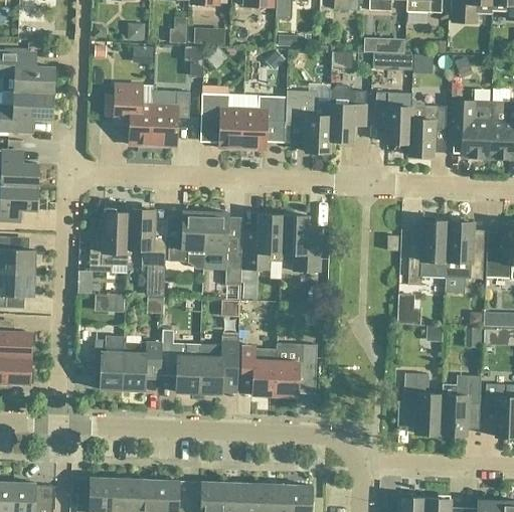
[(276,0),(276,18),(292,18),(292,0),(276,0)]
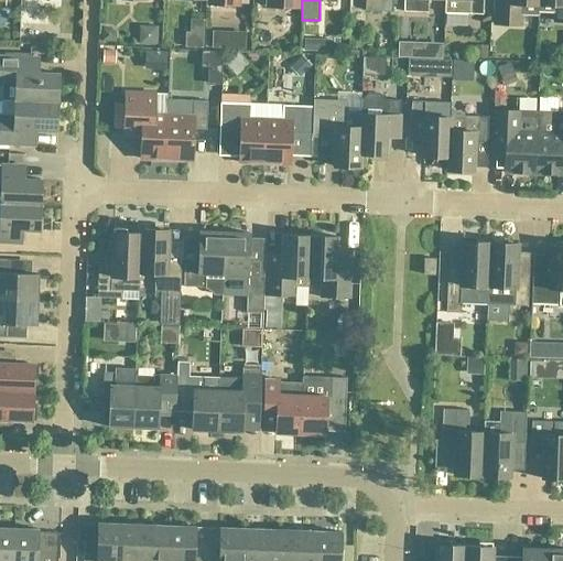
[(365,0),(365,10),(393,11),(393,0),(365,0)]
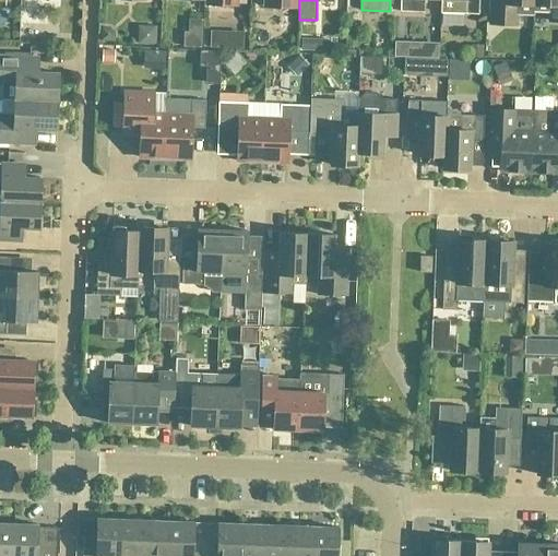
[(401,0),(401,11),(425,11),(426,0),(401,0)]
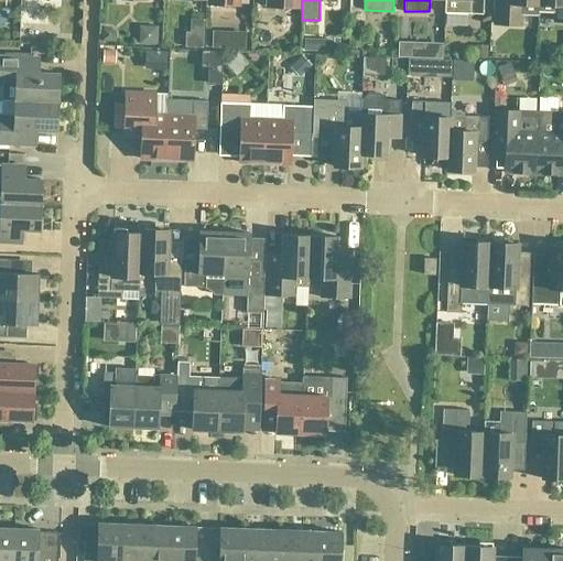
[(445,0),(445,12),(484,13),(484,0),(445,0)]
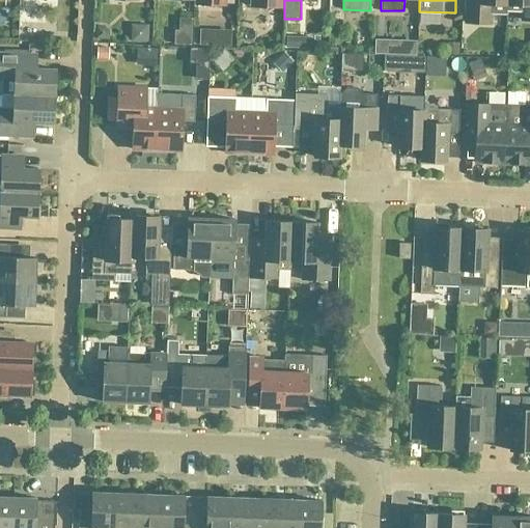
[(466,0),(466,22),(492,23),(492,14),(507,14),(507,10),(507,0),(466,0)]
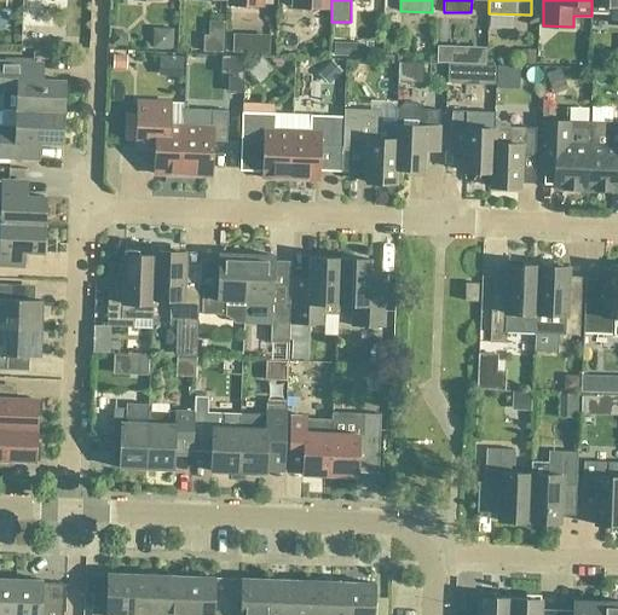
[(591,0),(591,12),(610,12),(608,22),(617,22),(617,0),(591,0)]
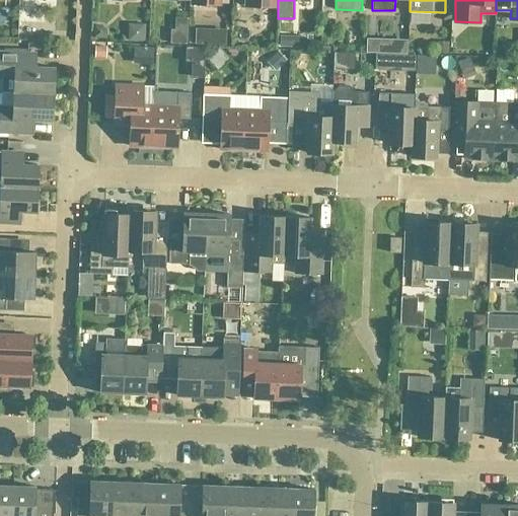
[(517,29),(504,30),(504,53),(517,52),(517,29)]
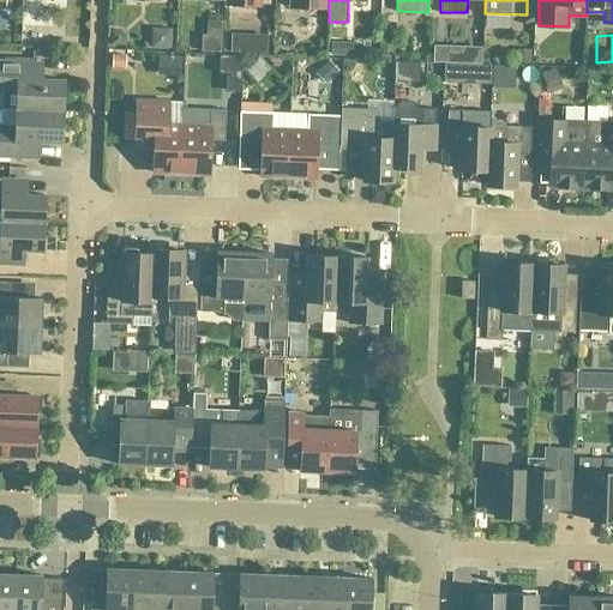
[(42,62),(0,60),(0,90),(6,90),(5,108),(17,109),(62,110),(64,79),(41,78),(42,62)]
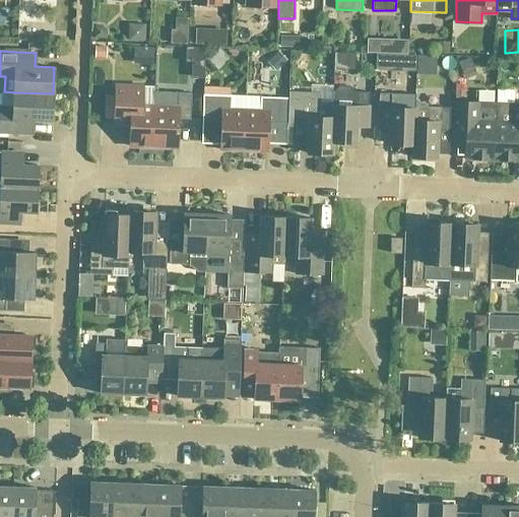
[(415,55),(377,54),(377,69),(414,70),(415,55)]
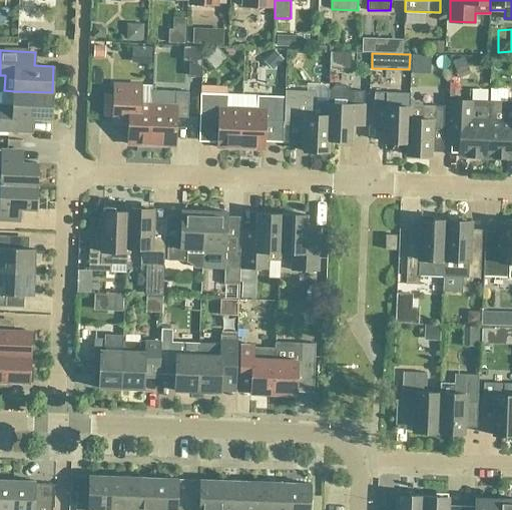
[(150,144),(152,103),(140,103),(141,84),(114,83),(113,125),(129,125),(128,143),(150,144)]
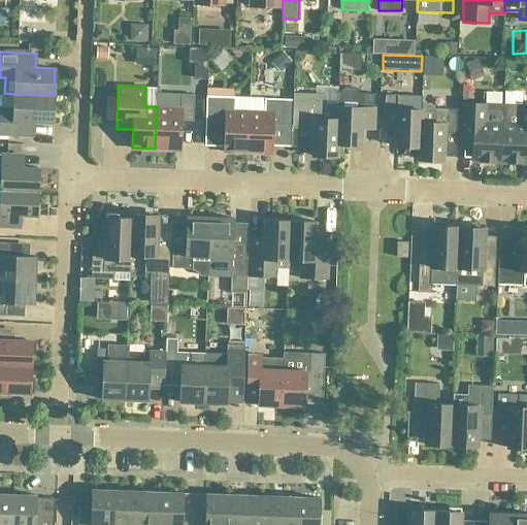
[(374,128),(375,93),(361,93),(357,88),(344,87),(340,92),(338,92),(338,103),(337,119),(338,119),(337,143),(361,144),(362,128),(374,128)]
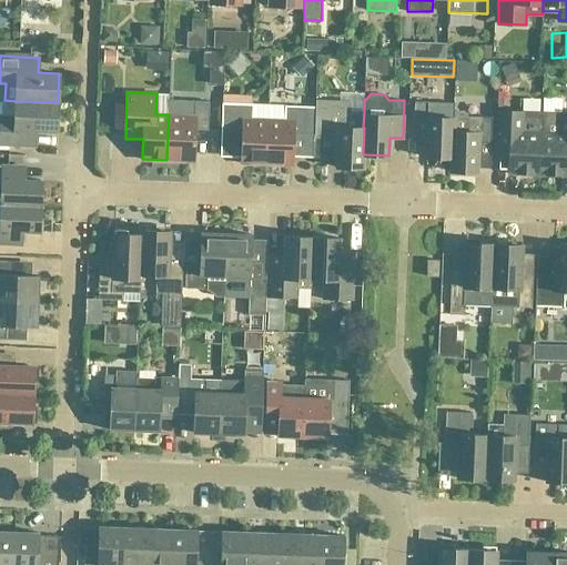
[(169,114),(166,160),(194,161),(195,129),(209,130),(210,101),(169,99),(169,114)]
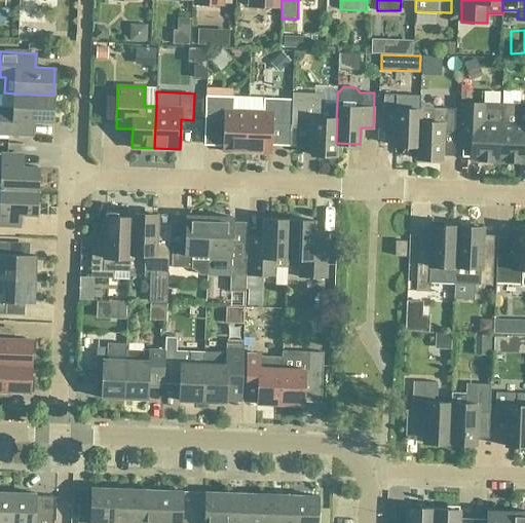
[(336,118),(337,103),(325,102),(325,94),(293,91),(292,99),(291,123),(291,126),(301,126),(312,138),(311,154),(336,155),(336,143),(337,118),(336,118)]
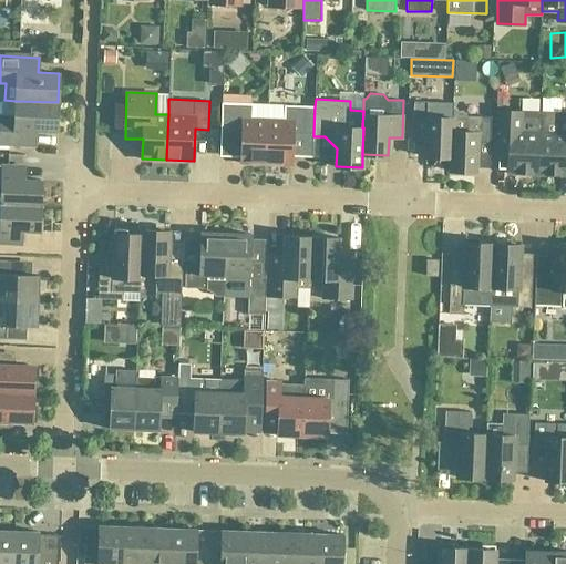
[(58,102),(16,101),(14,116),(0,115),(0,143),(35,145),(35,130),(57,131),(58,102)]
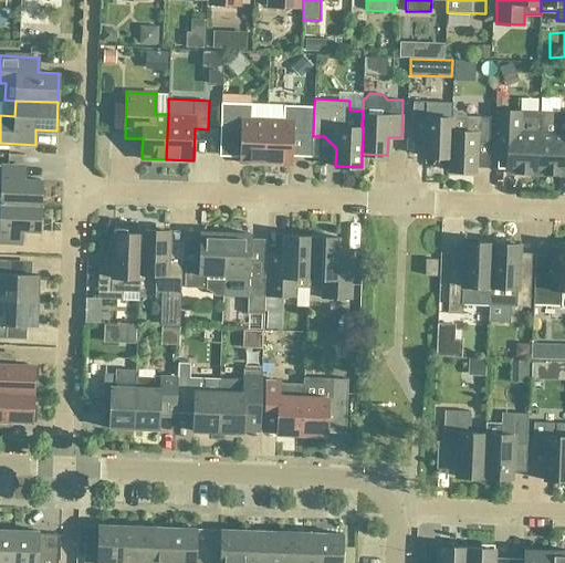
[(412,127),(412,138),(425,138),(425,156),(450,157),(451,131),(452,115),(453,102),(438,102),(414,101),(412,127)]
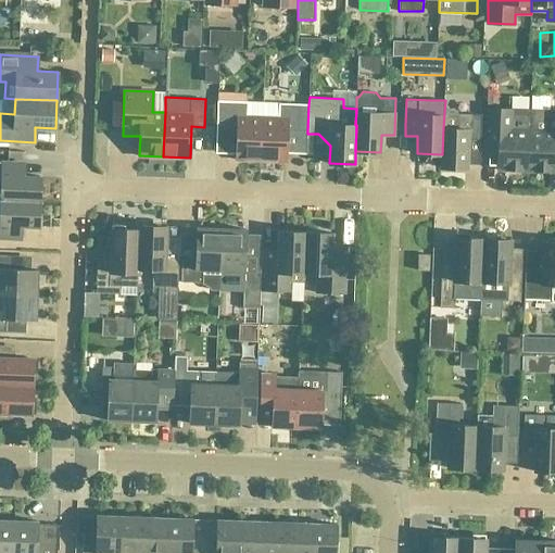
[(261,160),(263,116),(247,116),(248,102),(218,101),(217,127),(237,127),(236,160),(261,160)]
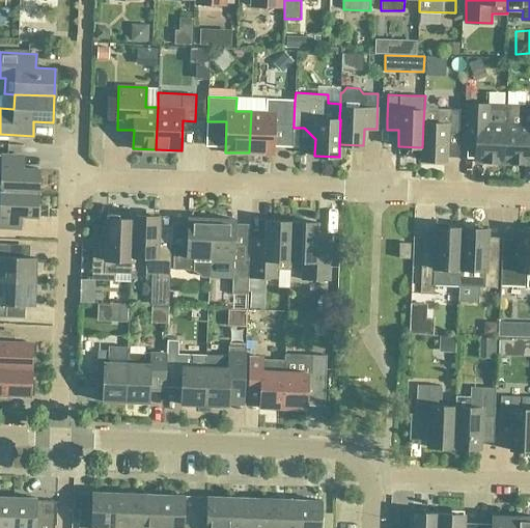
[(267,112),(251,111),(249,153),(274,154),(275,123),(294,124),(295,100),(267,99),(267,112)]
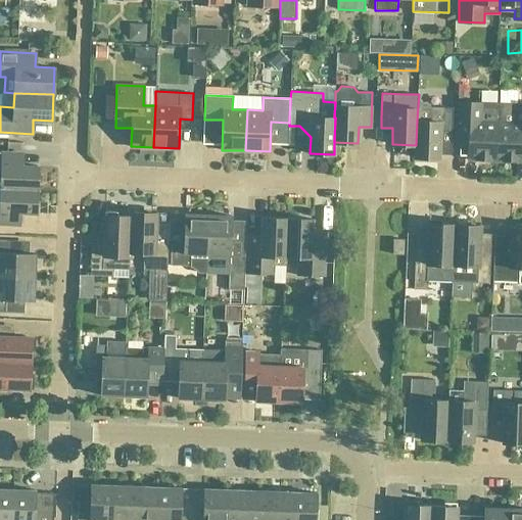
[(468,159),(496,160),(499,105),(499,103),(458,101),(456,154),(468,155),(468,159)]
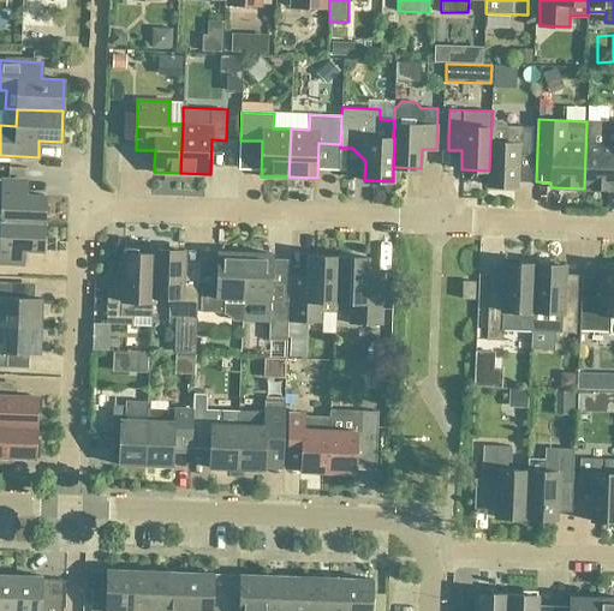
[(613,121),(608,123),(608,124),(586,124),(584,189),(613,189),(613,121)]
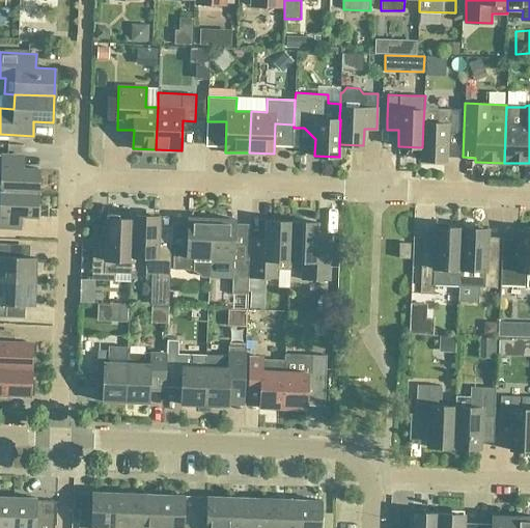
[(459,109),(424,108),(423,122),(422,147),(421,160),(446,161),(447,134),(459,134),(459,109)]
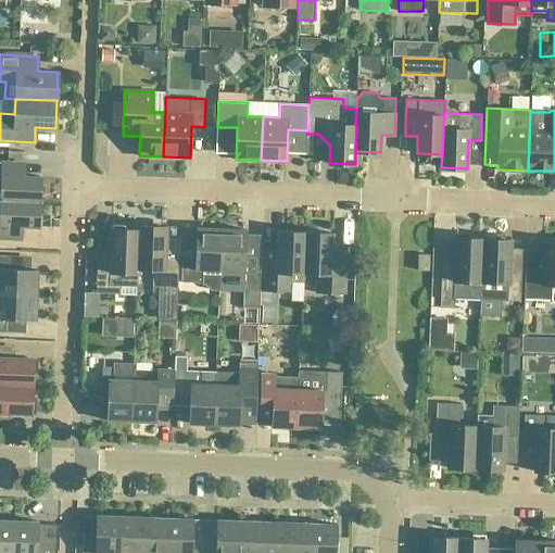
[(0,199),(1,200),(40,202),(41,176),(24,176),(25,163),(0,161),(0,199)]
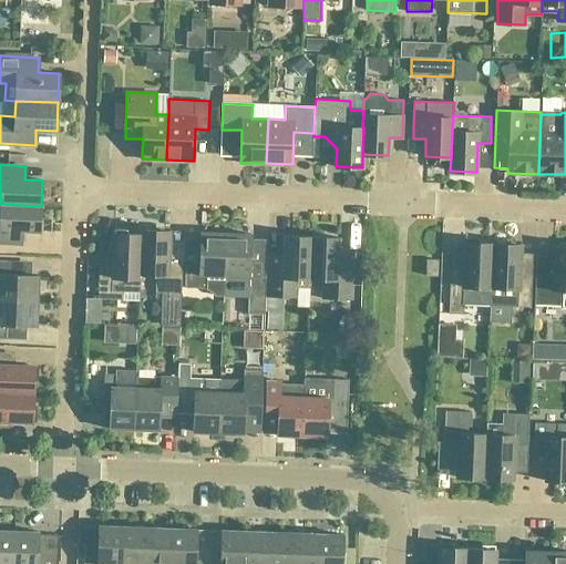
[(21,231),(40,232),(41,206),(1,204),(0,203),(0,243),(20,244),(21,231)]
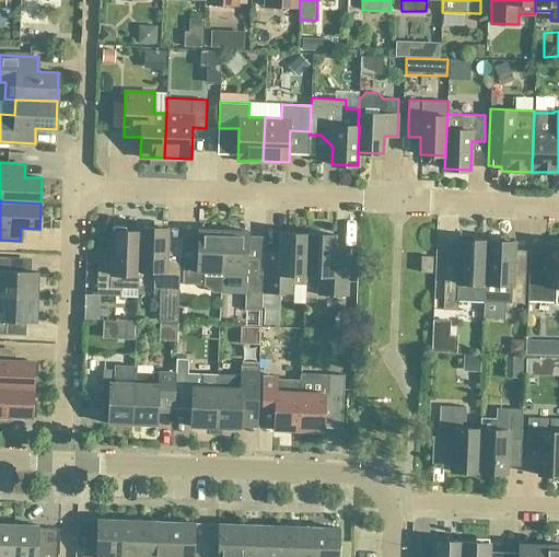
[(97,294),(121,296),(123,275),(139,275),(139,270),(138,270),(140,227),(139,227),(139,231),(113,230),(112,262),(99,262),(97,294)]
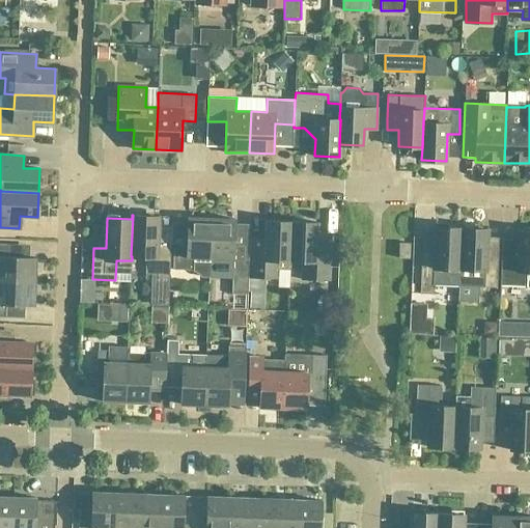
[(158,246),(159,216),(133,215),(131,256),(132,256),(146,257),(145,274),(170,275),(171,247),(158,246)]
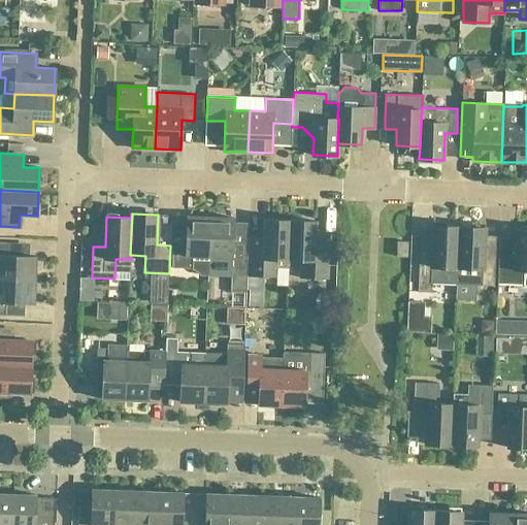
[(209,257),(210,217),(187,216),(186,242),(173,242),(172,267),(193,268),(201,275),(208,275),(209,257)]
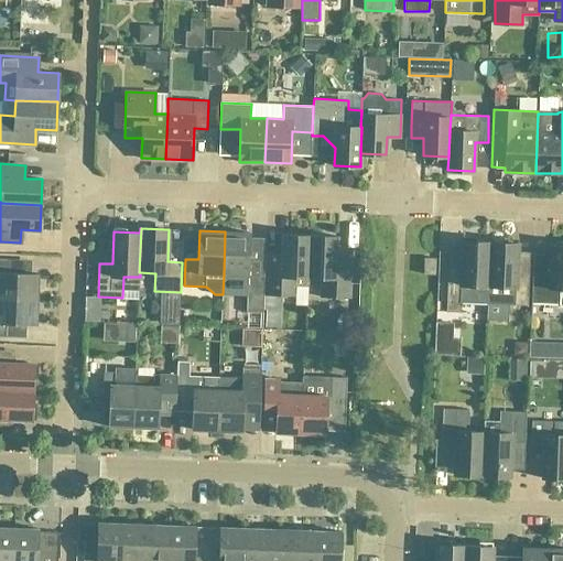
[(224,274),(223,294),(247,295),(247,312),(263,312),(264,276),(260,274),(260,260),(249,260),(250,236),(250,233),(225,232),(224,274)]
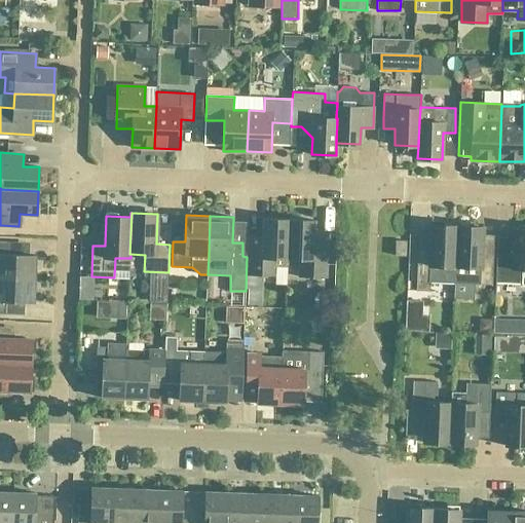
[(288,267),(288,257),(290,219),(264,218),(263,236),(249,235),(248,274),(275,275),(275,266),(288,267)]
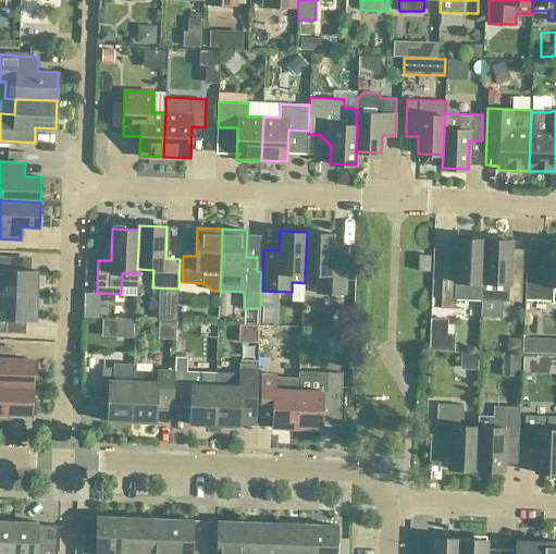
[(333,246),(333,233),(307,232),(305,272),(305,283),(306,273),(318,274),(317,293),(346,294),(347,246),(333,246)]
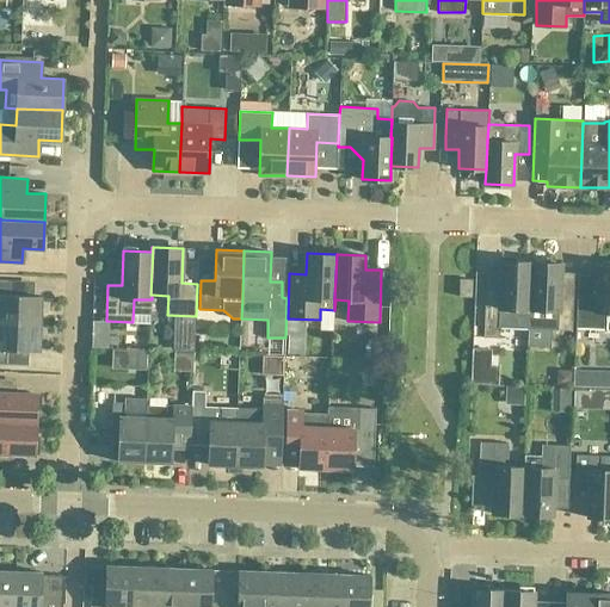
[(528,328),(529,309),(531,261),(501,260),(500,296),(486,295),(484,336),(499,338),(499,327),(528,328)]
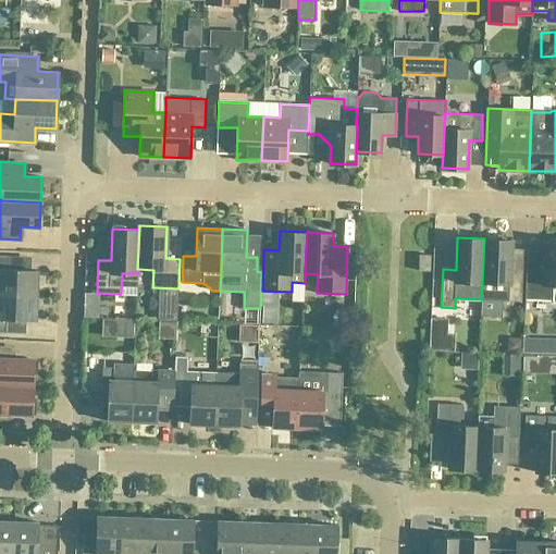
[(481,299),(521,302),(522,272),(510,272),(511,239),(484,238),(482,282),(481,299)]
